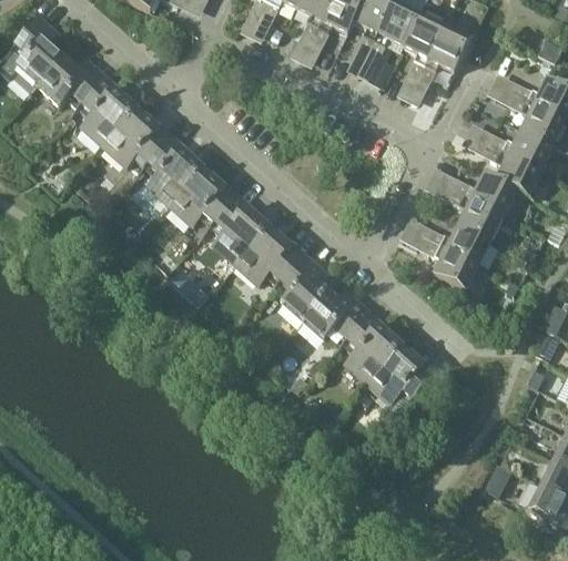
[(129,0),(150,10),(155,0),(168,0),(178,6),(180,0),(129,0)]
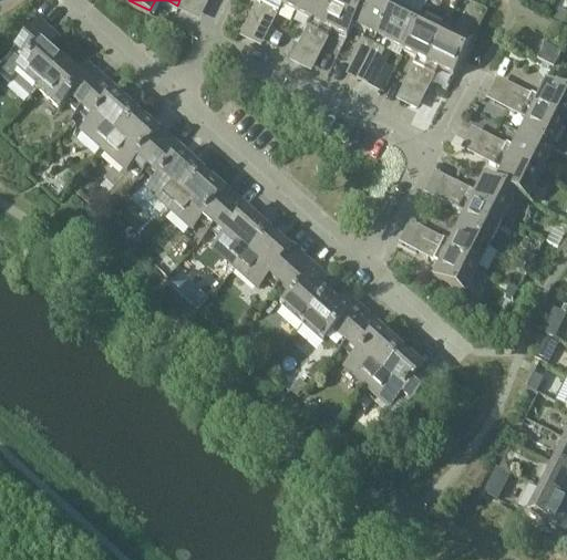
[(179,0),(177,6),(199,17),(208,0),(179,0)]
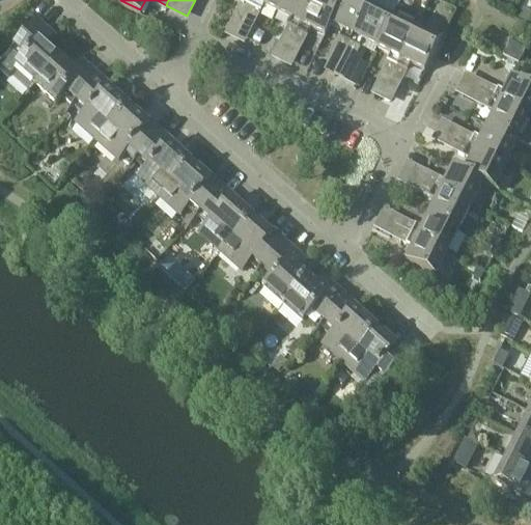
[(239,0),(234,9),(245,15),(251,0),(239,0)]
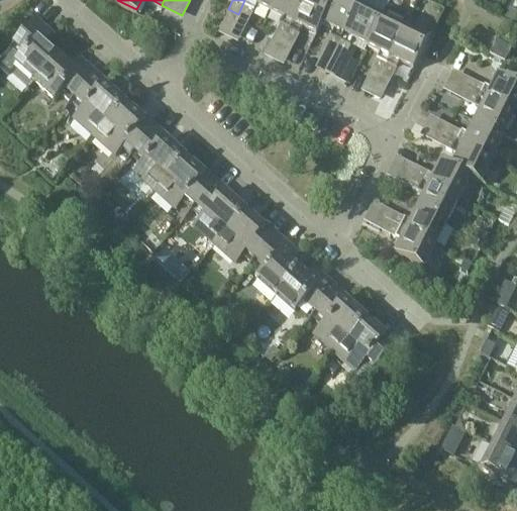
[(270,8),(274,0),(244,0),(238,14),(247,18),(256,1),(270,8)]
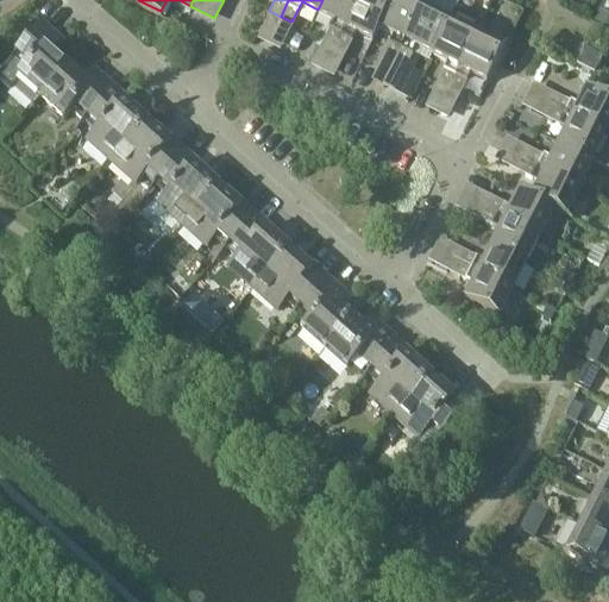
[(322,0),(318,10),(332,17),(322,37),(334,43),(356,0),(322,0)]
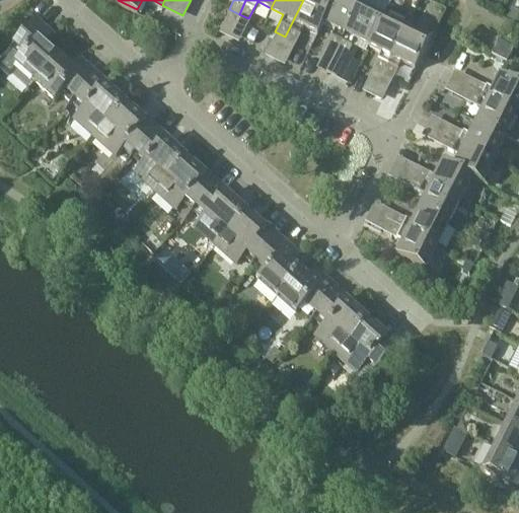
[(331,2),(327,0),(303,0),(285,37),(294,42),(302,24),(317,31),(322,20),(331,2)]
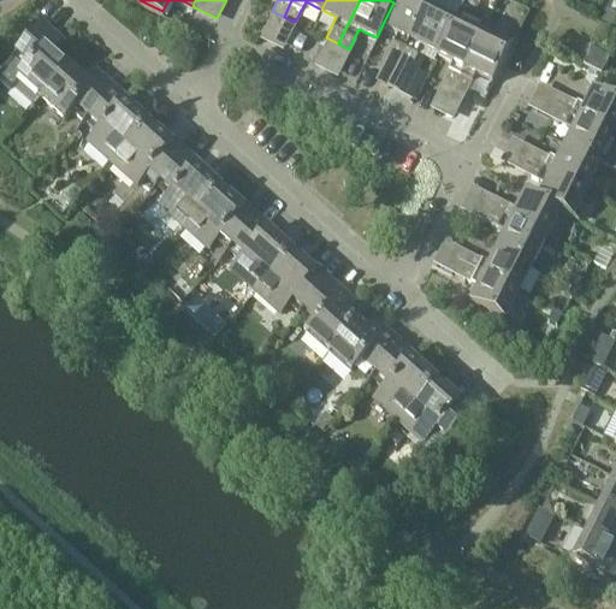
[(395,0),(394,3),(383,24),(398,31),(388,53),(398,59),(427,3),(422,0),(395,0)]
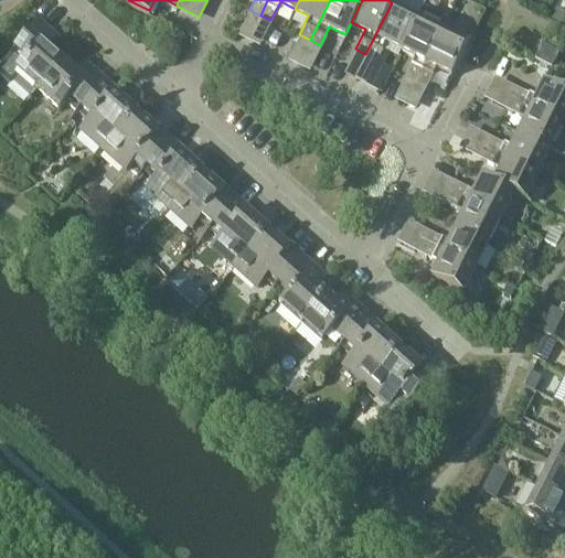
[(393,0),(392,2),(365,54),(376,60),(382,47),(386,40),(401,46),(417,15),(414,13),(419,2),(415,0),(393,0)]
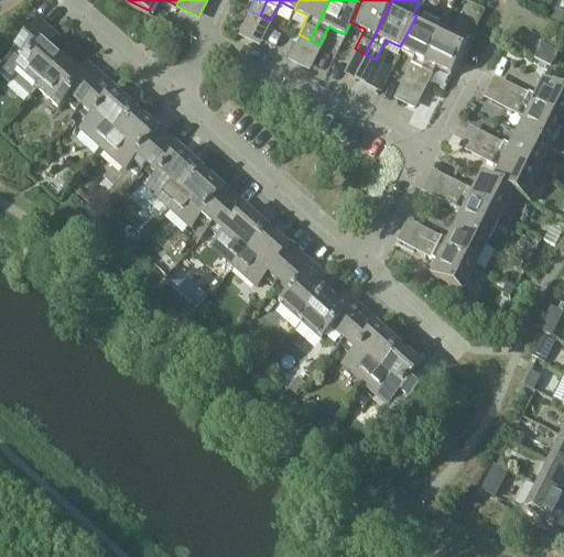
[(563,9),(556,6),(551,15),(563,22),(563,9)]
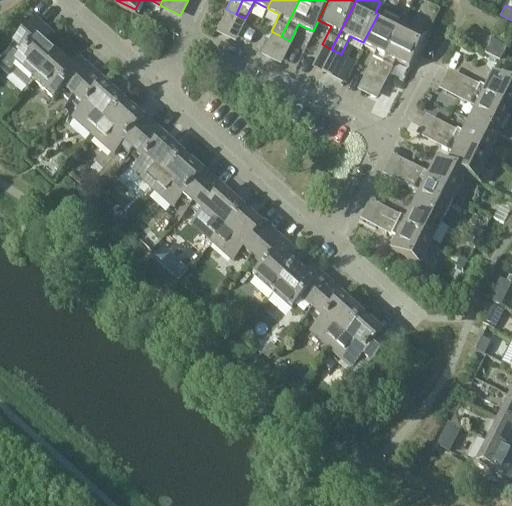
[(235,39),(245,18),(236,14),(226,9),(216,29),(235,39)]
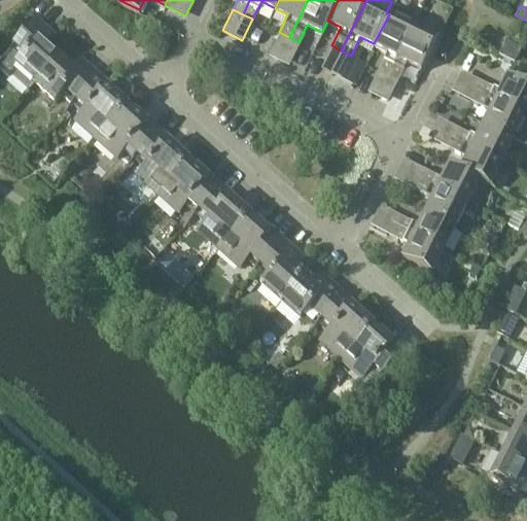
[(412,26),(389,14),(374,43),(387,50),(378,69),(388,74),(412,26)]
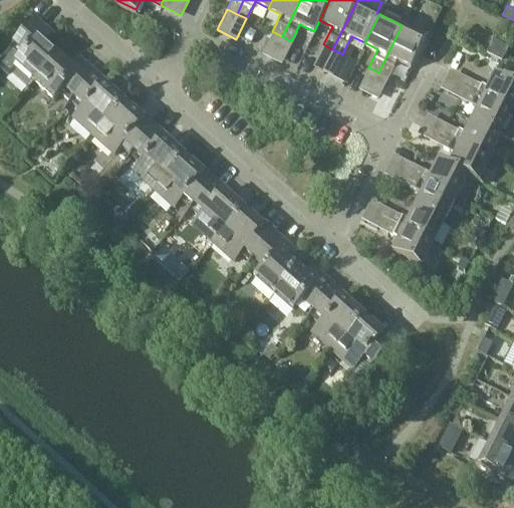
[(36,81),(59,54),(39,36),(47,26),(38,18),(12,46),(0,59),(0,65),(8,74),(11,71),(26,84),(32,78),(36,81)]
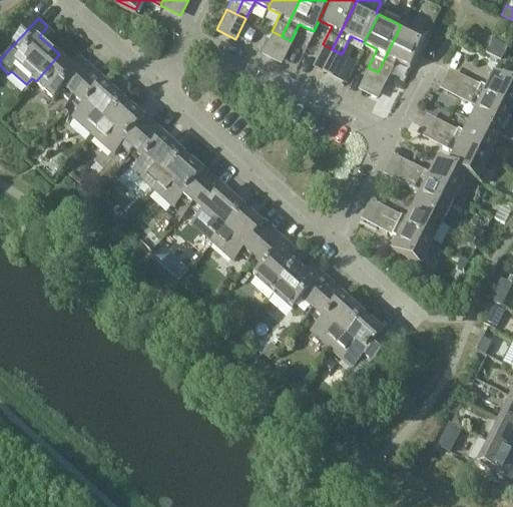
[(423,36),(401,25),(378,72),(387,76),(396,58),(410,65),(424,37),(423,36)]
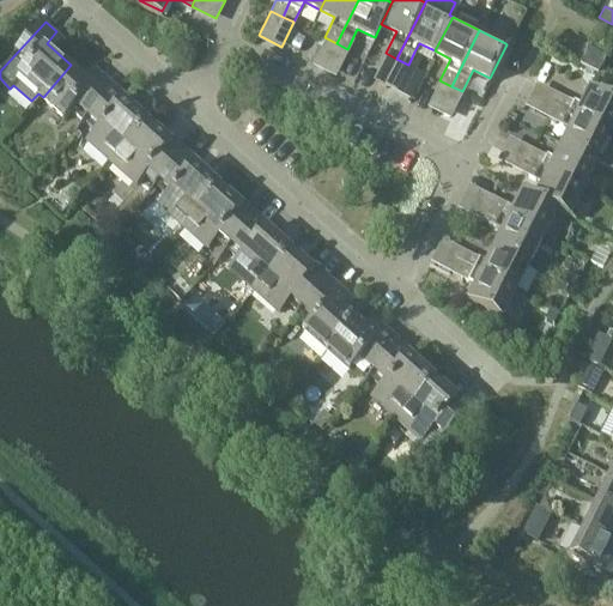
[(335,73),(347,49),(337,43),(325,37),(313,61),(335,73)]
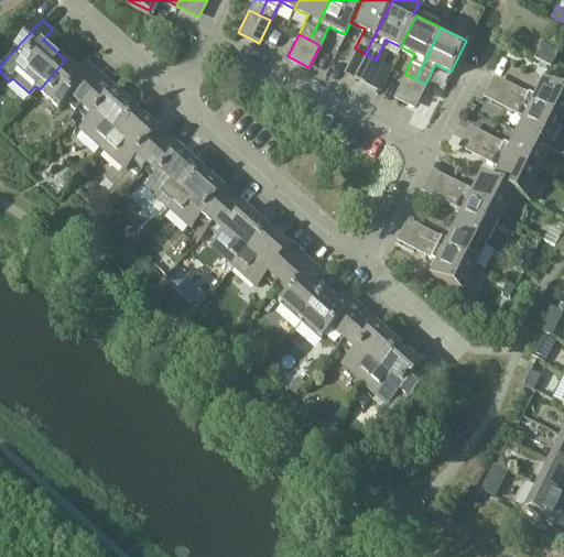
[(551,64),(559,47),(541,40),(533,55),(551,64)]
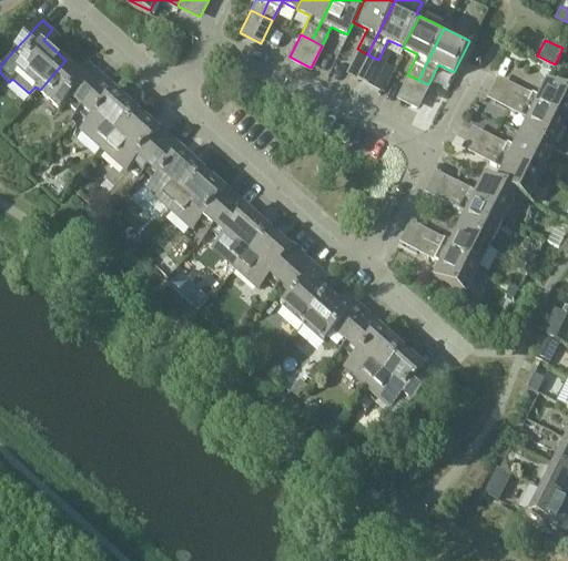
[(367,54),(357,49),(346,72),(367,82),(367,83),(381,90),(393,65),(386,63),(392,51),(384,48),(378,60),(367,54)]
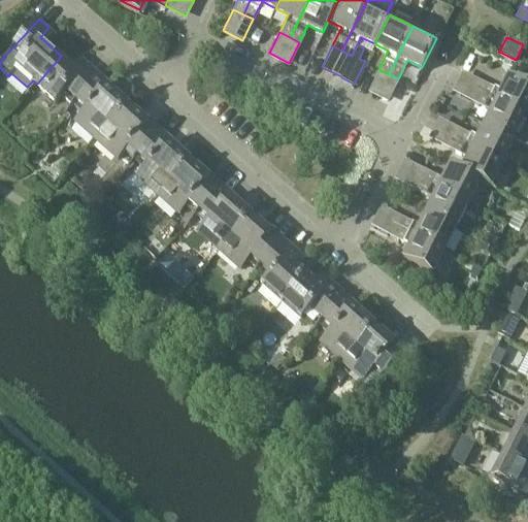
[(79,72),(61,56),(37,84),(57,101),(63,94),(72,102),(72,101),(74,103),(100,73),(88,62),(79,72)]
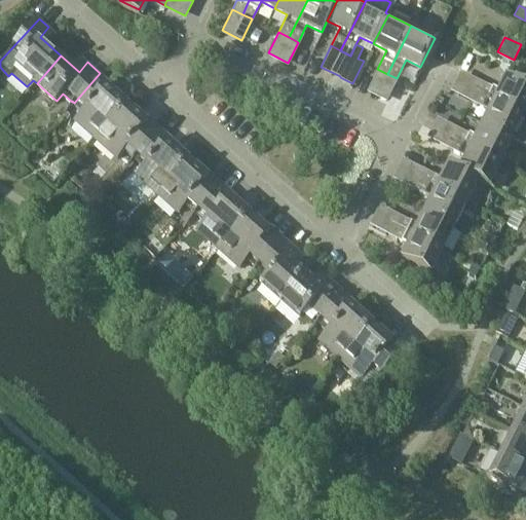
[(452,88),(471,98),(476,87),(481,78),(462,68),(452,88)]
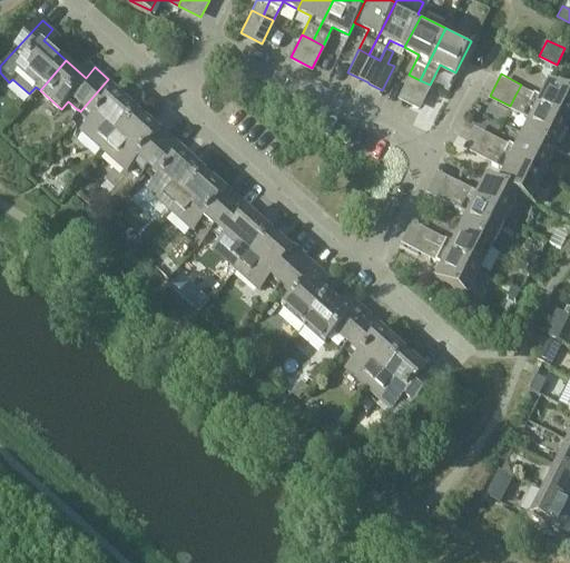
[(419,109),(430,85),(420,80),(409,75),(397,98),(419,109)]
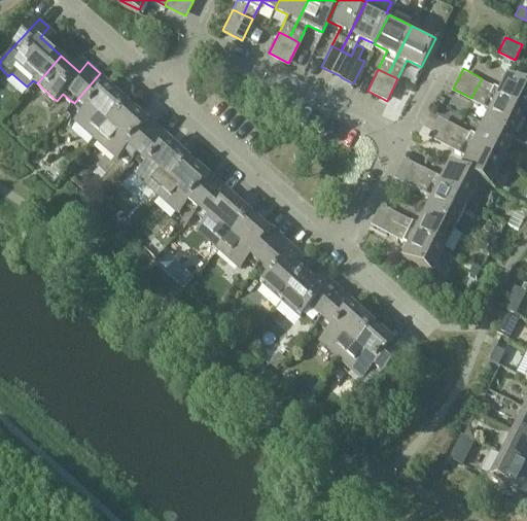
[(482,78),(477,88),(526,112),(526,82),(507,72),(500,87),(482,78)]
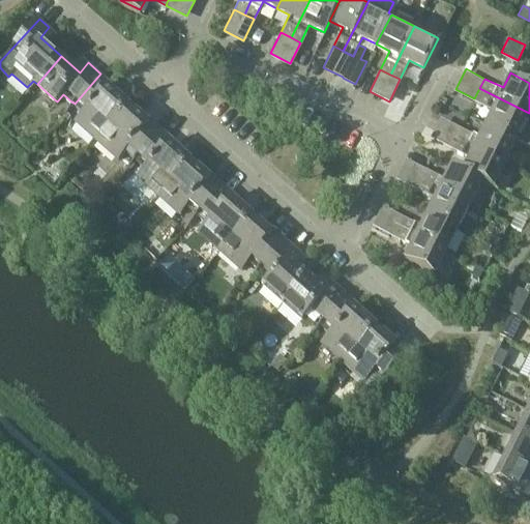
[(100,74),(75,104),(83,110),(76,118),(98,139),(127,106),(115,95),(119,90),(100,74)]
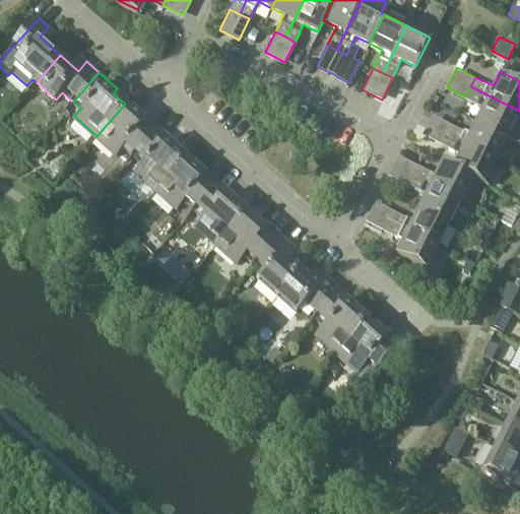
[(519,133),(519,111),(470,86),(465,97),(483,106),(477,118),(507,133),(518,138),(519,133)]
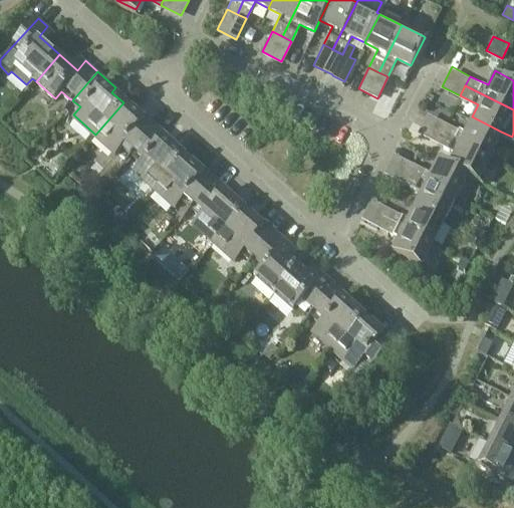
[(123,102),(95,135),(114,152),(121,145),(132,154),(158,124),(137,106),(133,111),(123,102)]
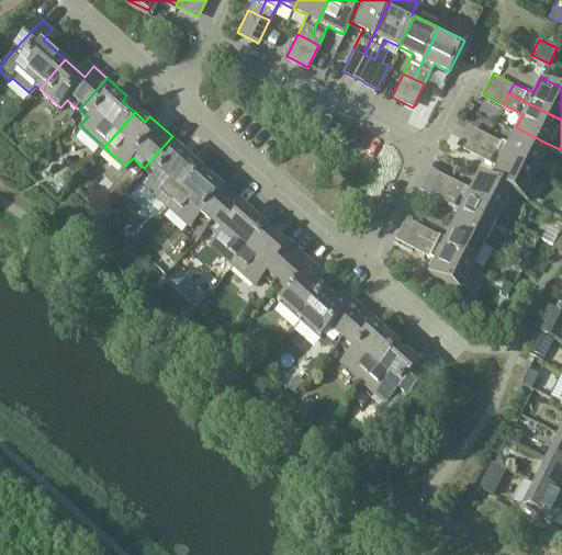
[(458,144),(479,154),(484,143),(490,132),(469,122),(458,144)]
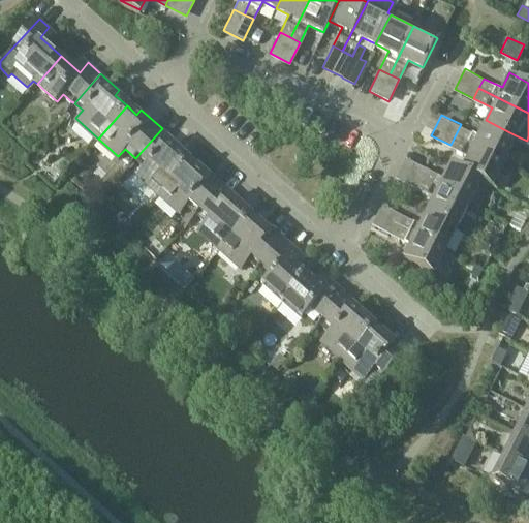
[(516,135),(486,120),(478,133),(461,124),(456,134),(503,159),(516,135)]
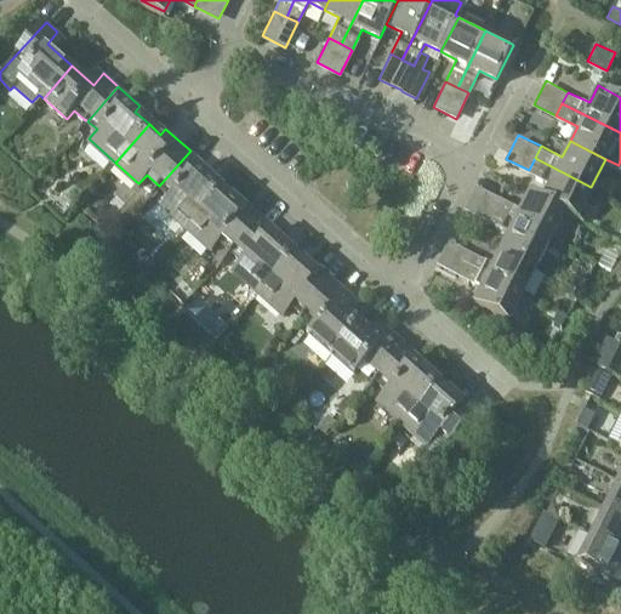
[(191,151),(159,186),(169,193),(160,202),(188,226),(222,187),(208,175),(211,170),(191,151)]
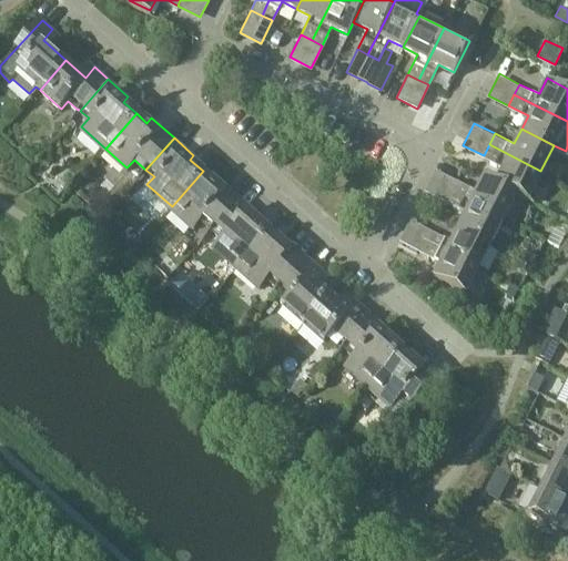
[(540,171),(489,144),(484,155),(503,165),(496,180),(515,190),(528,195),(540,171)]
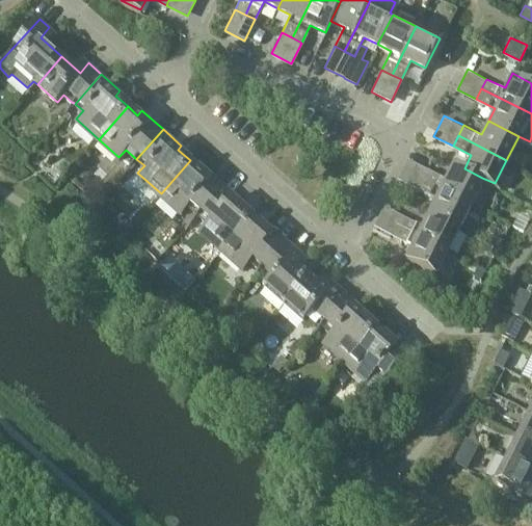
[(399,177),(419,186),(423,177),(428,166),(408,157),(399,177)]
